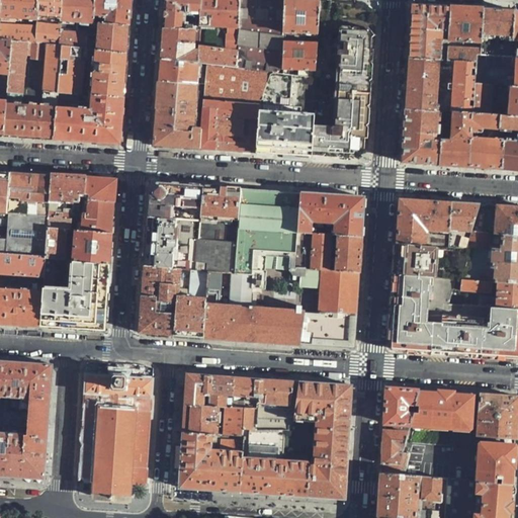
[(36,18),(37,0),(0,0),(0,14),(0,36),(0,37),(10,37),(35,41),(36,26),(17,25),(18,17),(36,18)]
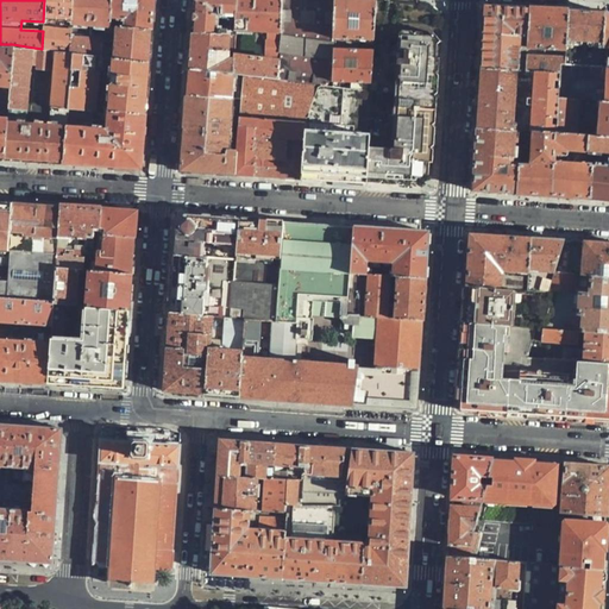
[(70,52),(73,0),(44,0),(43,22),(43,31),(42,49),(48,49),(55,50),(70,52)]
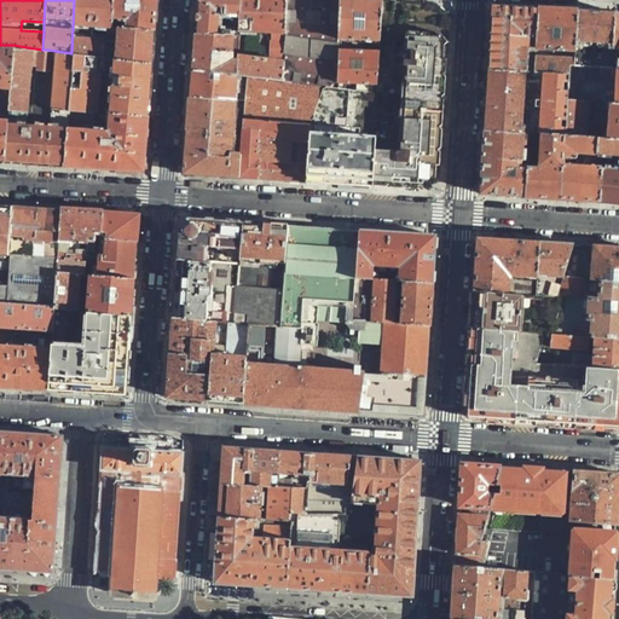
[(111,29),(113,0),(74,0),(71,53),(99,57),(105,59),(106,40),(84,38),(84,27),(108,28),(111,29)]
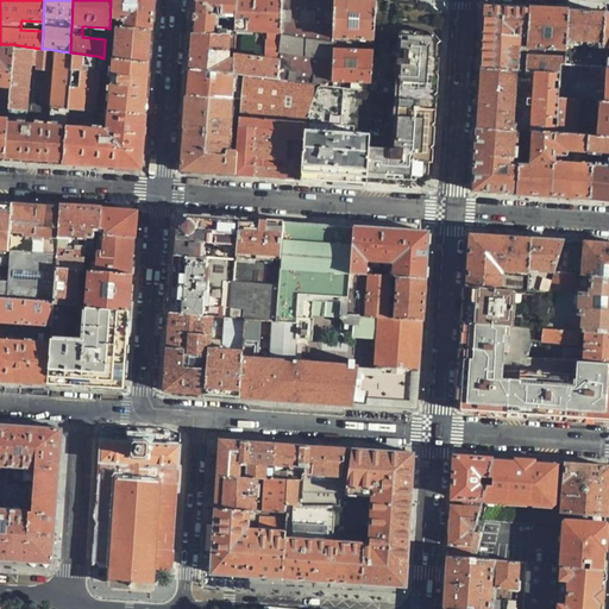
[(111,0),(110,29),(151,31),(154,0),(111,0)]
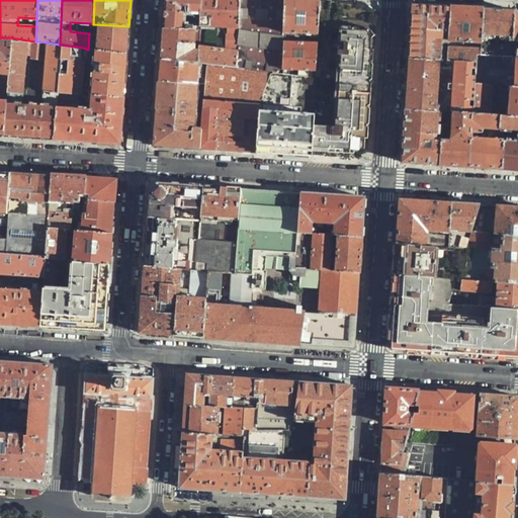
[(165,0),(165,13),(163,28),(201,30),(201,26),(202,0),(165,0)]
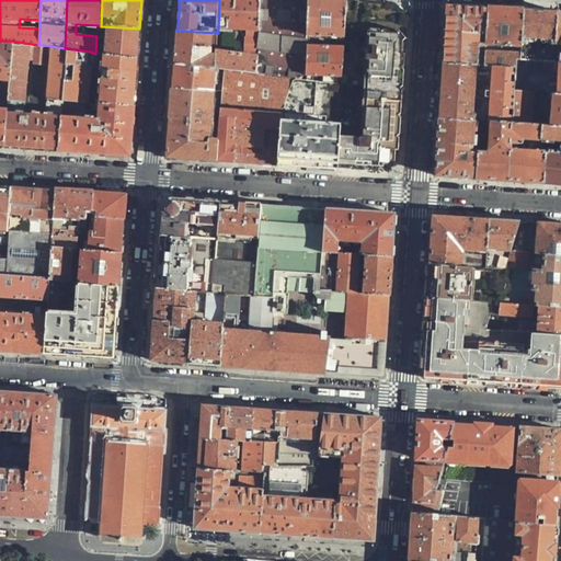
[(219,0),(218,29),(247,30),(245,52),(259,52),(260,0),(219,0)]
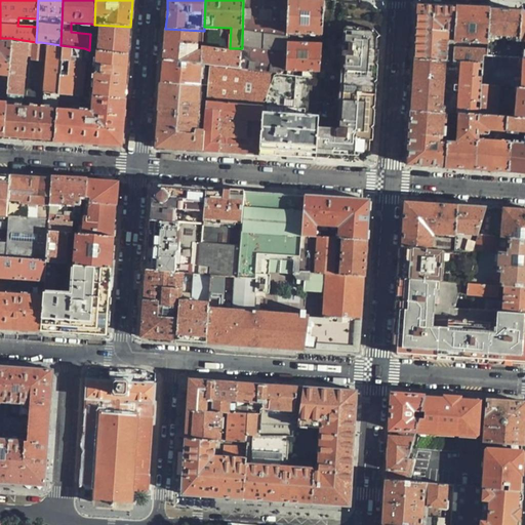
[(287,34),(287,0),(243,0),(242,48),(241,52),(241,69),(266,70),(285,71),(285,58),(286,43),(287,34)]
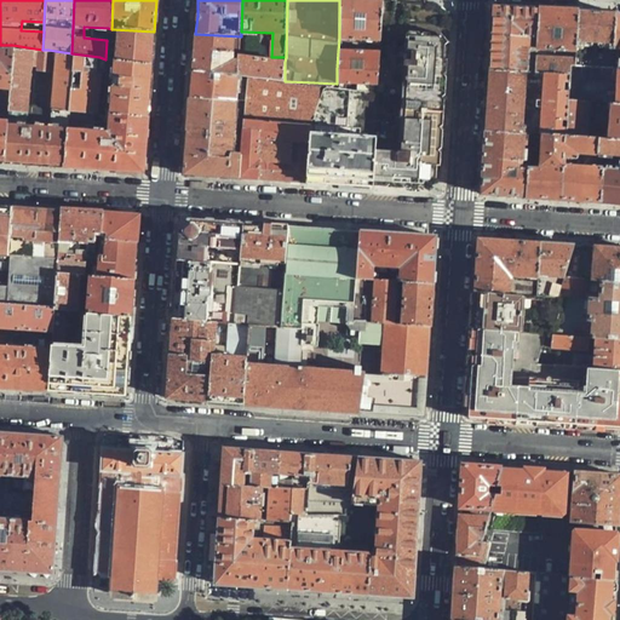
[(383,42),(384,1),(362,0),(356,0),(339,0),(339,40),(383,42)]
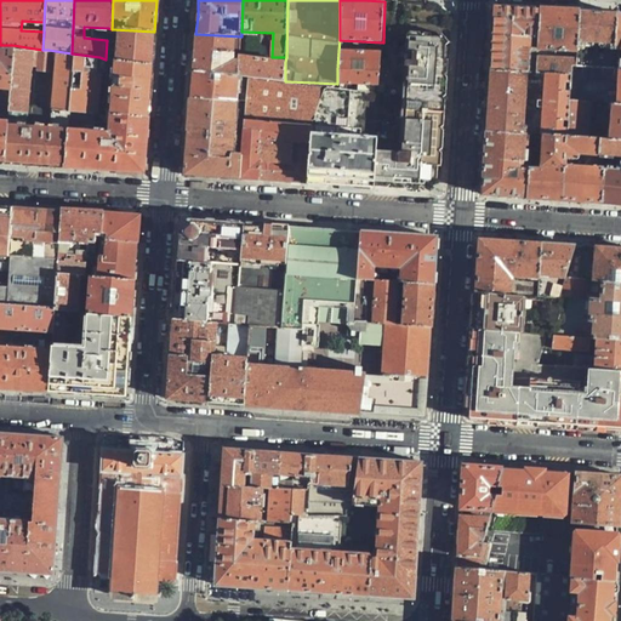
[(539,50),(541,9),(502,7),(497,7),(495,7),(495,10),(493,40),(491,73),(539,75),(539,58),(539,50)]
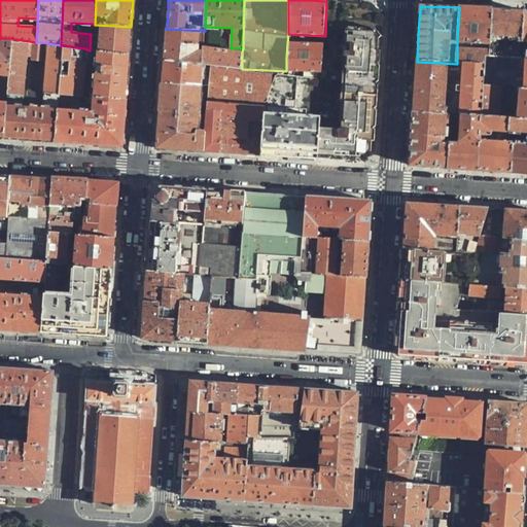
[(491,43),(493,9),(475,8),(470,8),(459,7),(457,42),(491,43)]
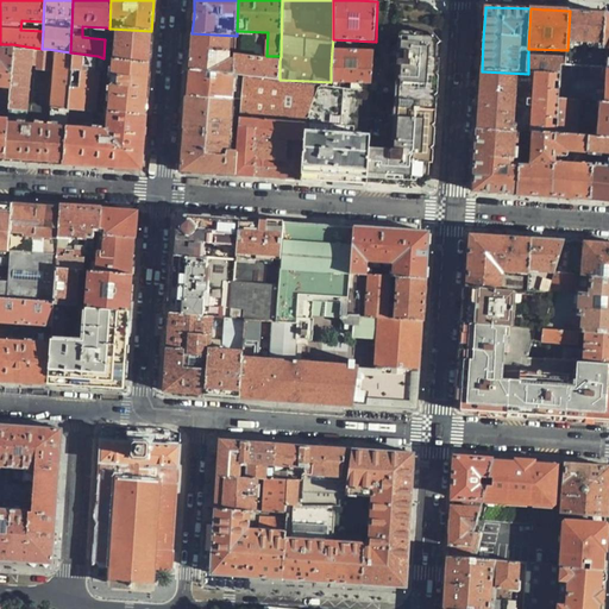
[(588,12),(570,11),(567,50),(567,58),(566,64),(604,67),(607,13),(588,12)]
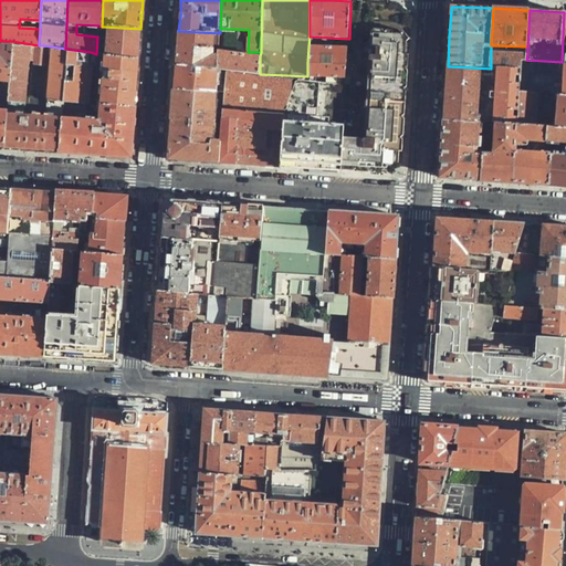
[(140,29),(102,27),(98,25),(97,37),(96,54),(105,55),(138,60),(139,51),(140,29)]
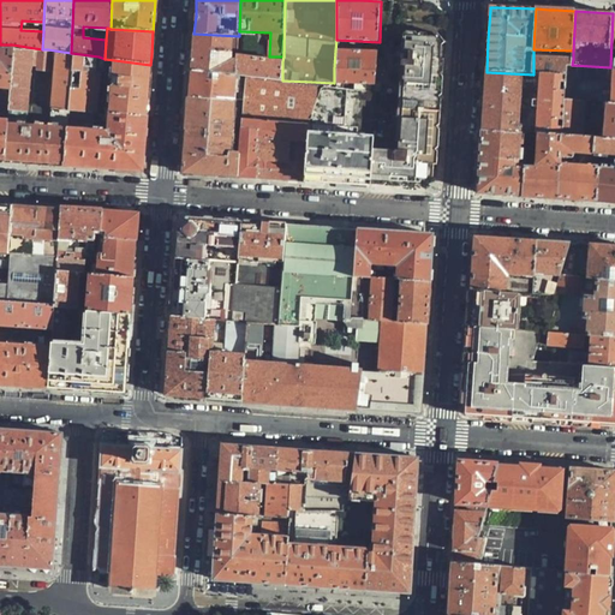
[(239,36),(193,34),(192,54),(191,71),(237,73),(238,59),(239,36)]
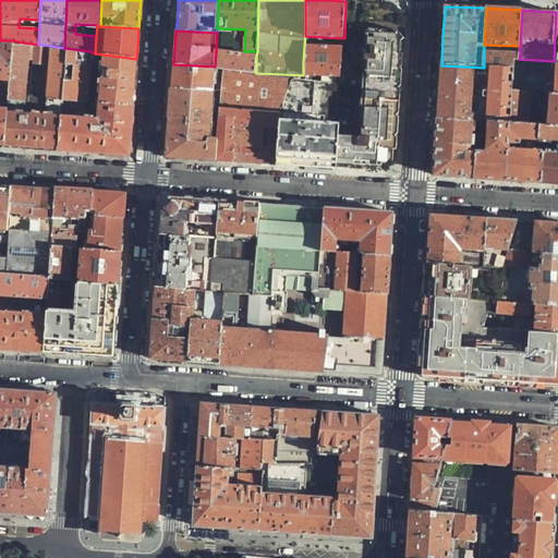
[(233,50),(233,33),(222,32),(222,49),(233,50)]
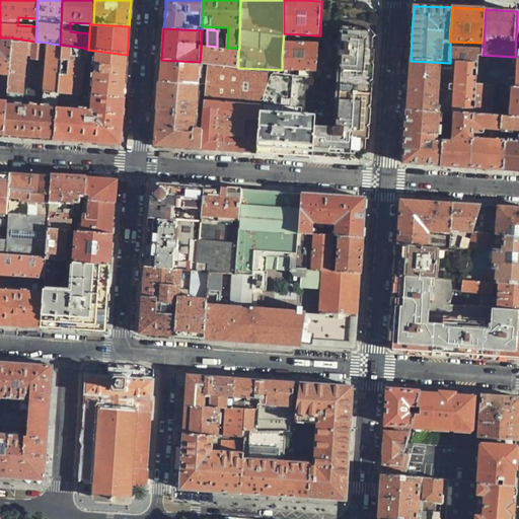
[(374,71),(375,62),(372,62),(373,45),(365,36),(358,36),(358,32),(341,31),(340,43),(319,42),(319,45),(318,60),(313,155),(351,158),(351,154),(361,155),(367,147),(368,134),(370,135),(371,127),(374,71)]
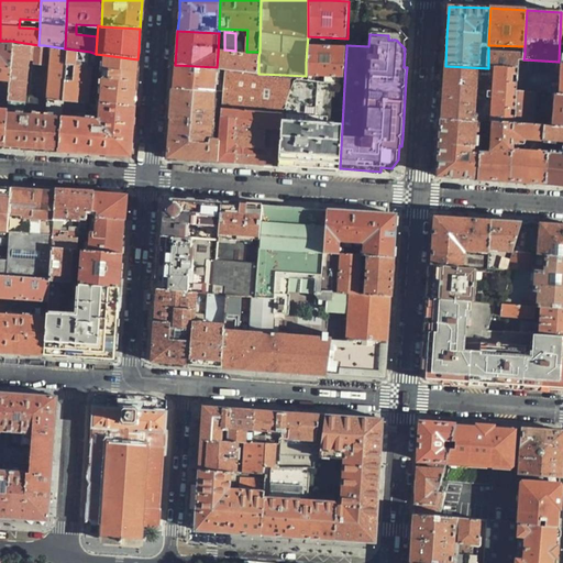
[(396,40),(405,48),(407,45),(398,36),(396,40)]
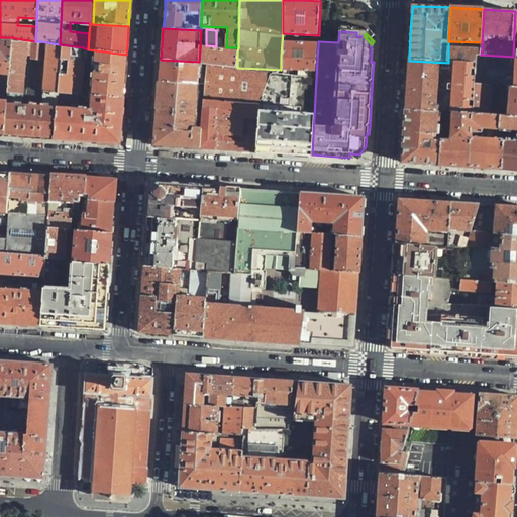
[(0,97),(6,98),(10,37),(0,37),(0,36),(0,97)]
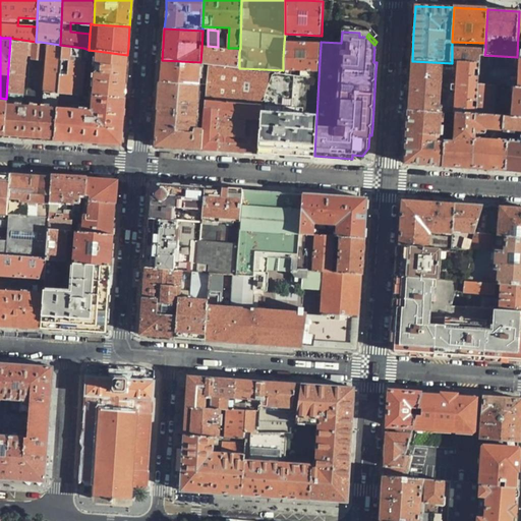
[(30,137),(56,139),(58,93),(60,45),(47,43),(43,108),(20,107),(20,96),(22,96),(24,55),(40,57),(41,42),(36,42),(10,38),(6,99),(6,102),(4,135),(30,137)]
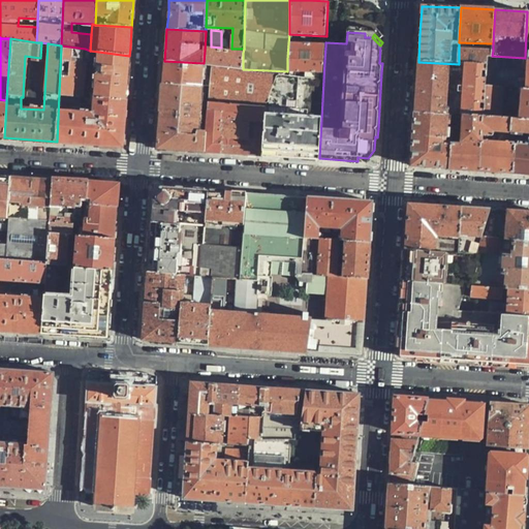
[(287,59),(324,61),(325,45),(288,43),(287,59)]
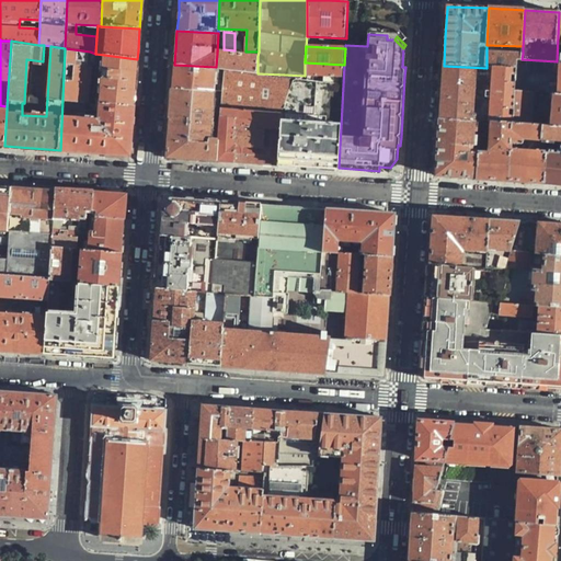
[(65,48),(63,100),(87,102),(90,52),(65,48)]
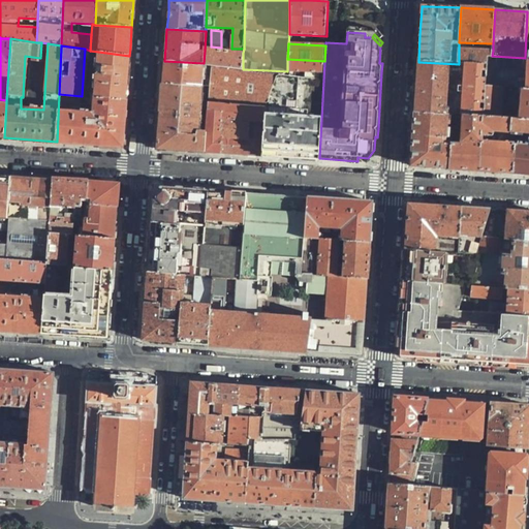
[(459,50),(459,64),(492,66),(492,56),(493,51),(459,50)]
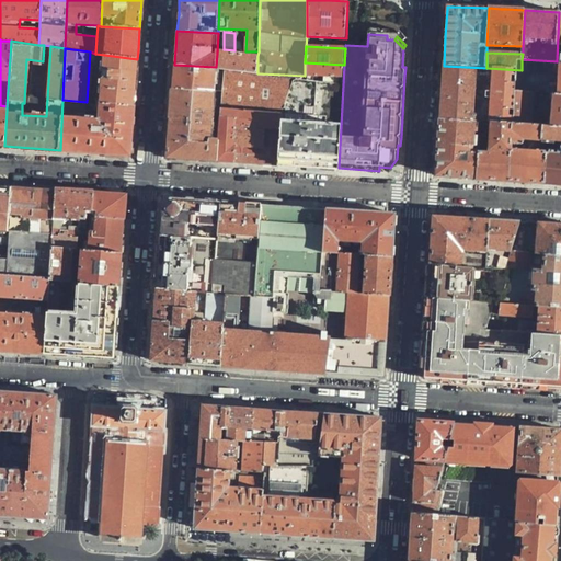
[(217,54),(216,67),(216,71),(225,71),(258,73),(258,56),(217,54)]
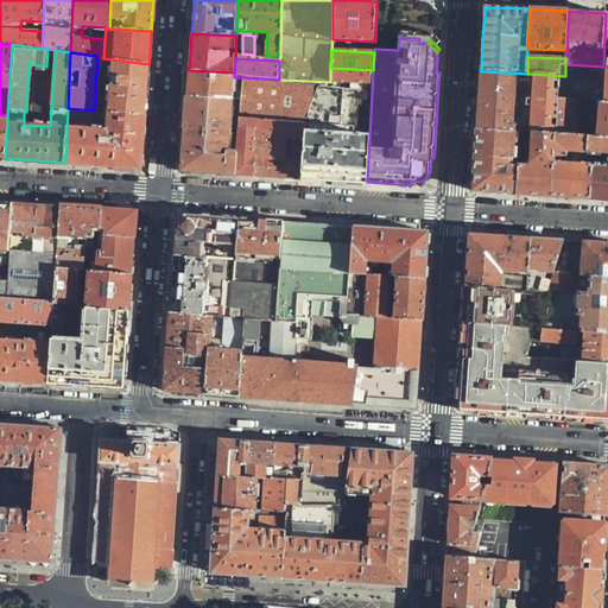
[(109,112),(145,114),(146,94),(147,88),(149,64),(113,59),(109,112)]
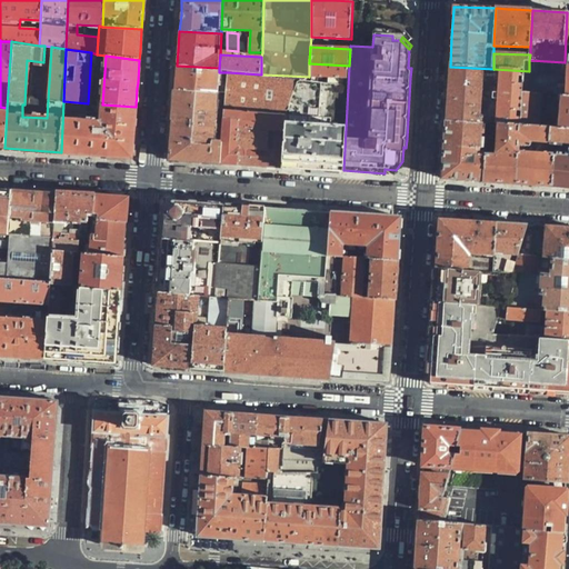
[(568,62),(565,62),(529,60),(529,71),(527,92),(532,92),(533,73),(567,75),(566,95),(568,93),(568,62)]
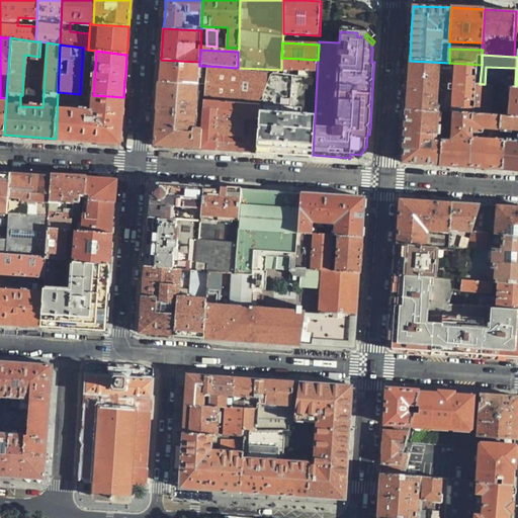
[(262,69),(256,152),(279,153),(313,155),(318,60),(281,58),(281,70),(262,69)]
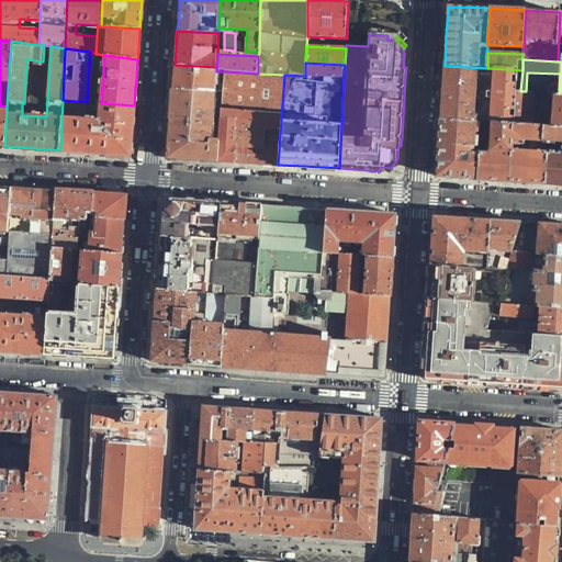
[(216,67),(175,65),(175,71),(172,88),(214,91),(216,71),(216,67)]
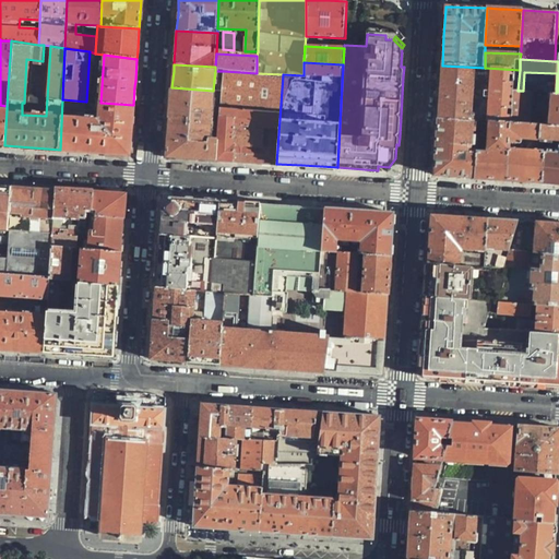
[(485,68),(442,66),(441,84),(439,119),(472,121),(473,83),(488,83),(485,122),(488,122),(515,125),(518,91),(520,70),(485,68)]
